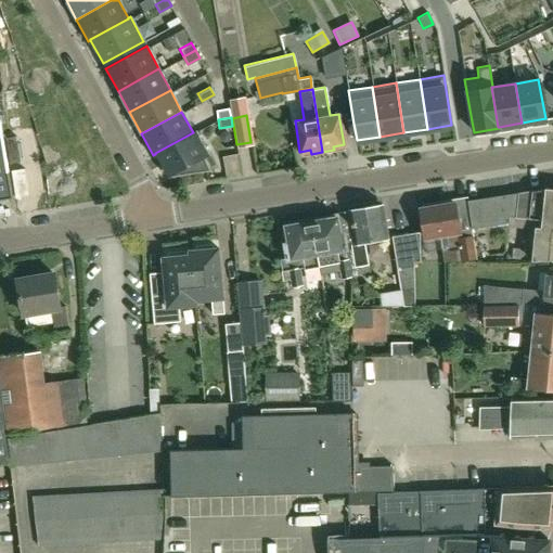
[(0,198),(12,196),(0,128),(0,198)]
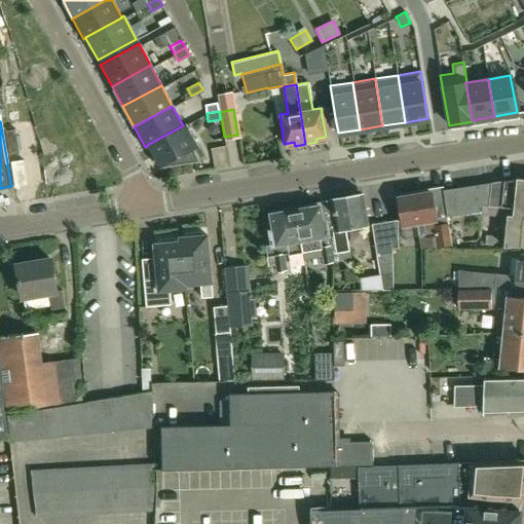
[(190,148),(196,145),(185,124),(183,125),(147,145),(147,146),(157,165),(167,160),(170,164),(196,160),(190,148)]
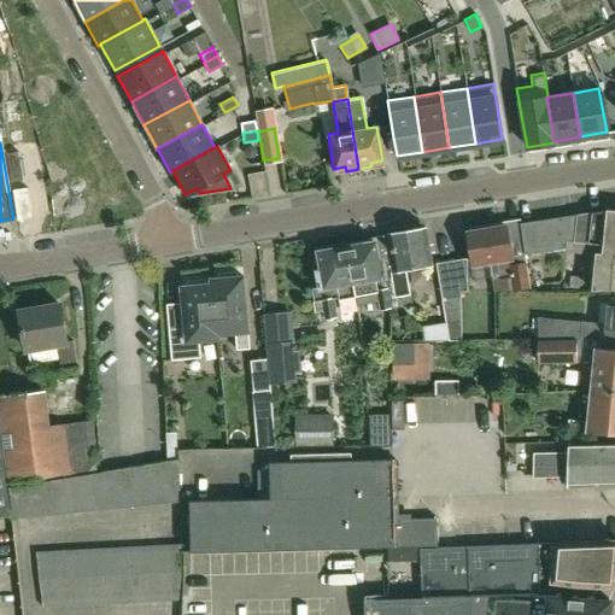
[(595,251),(590,288),(614,287),(614,209),(605,208),(605,209),(575,214),(572,240),(601,244),(601,251),(595,251)]
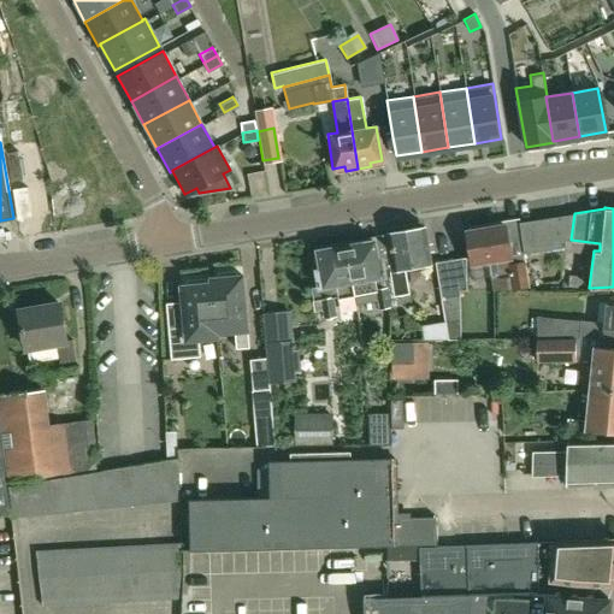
[(518,222),(523,253),(564,247),(567,214),(518,222)]
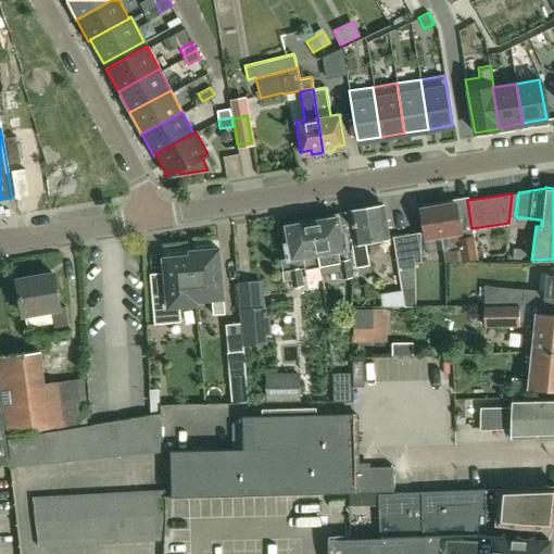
[(441,250),(443,262),(461,262),(476,259),(471,236),(460,238),(458,233),(460,231),(455,202),(420,208),(425,238),(447,235),(449,249),(441,250)]
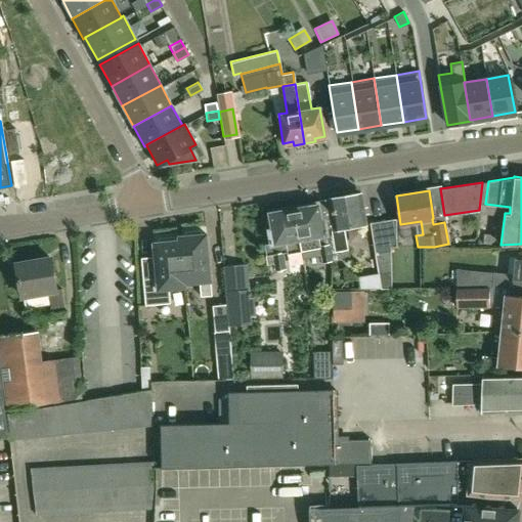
[(330,228),(334,251),(347,249),(344,227),(365,223),(360,192),(328,199),(333,228),(330,228)]
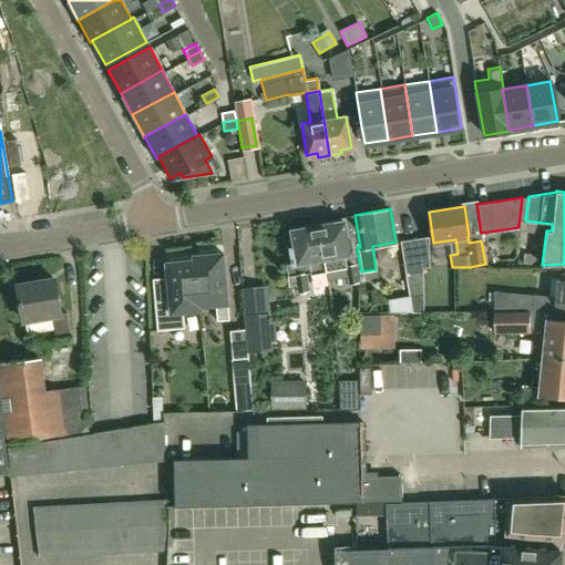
[(346,239),(342,222),(331,224),(330,221),(316,223),(322,258),(320,259),(322,273),(343,268),(346,284),(357,283),(349,238),(346,239)]
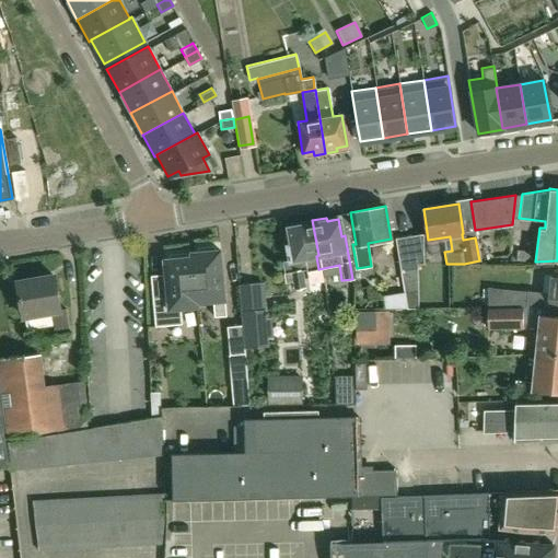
[(318,255),(312,220),(298,222),(298,227),(287,229),(289,245),(286,246),(288,259),(281,262),(285,281),(290,280),(291,289),(302,287),(299,270),(303,269),(303,271),(318,269),(316,256),(318,255)]
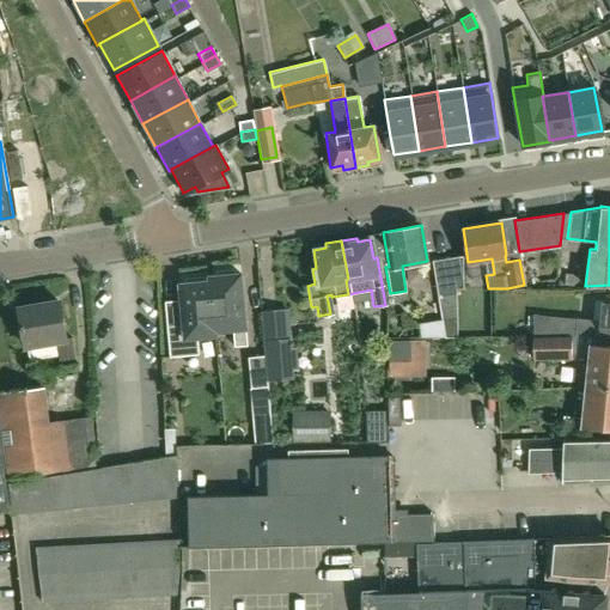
[(462,287),(462,255),(432,260),(444,336),(456,336),(456,288),(462,287)]
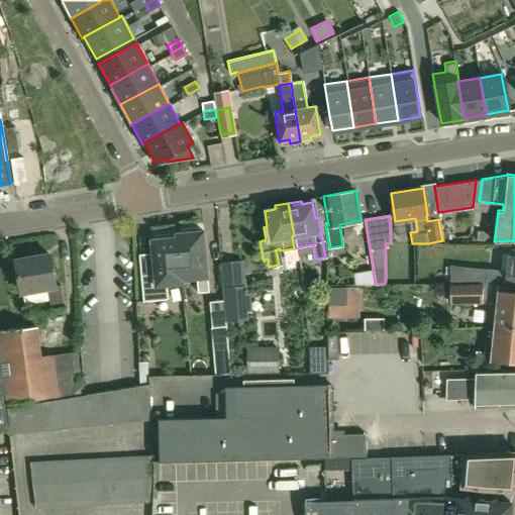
[(202,230),(197,231),(197,226),(182,228),(182,232),(175,233),(176,237),(180,279),(182,279),(196,278),(197,292),(208,291),(202,230)]
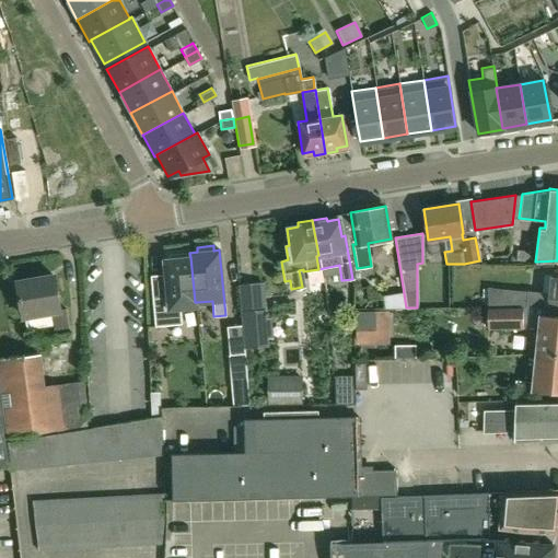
[(151,297),(153,326),(181,324),(179,309),(197,306),(197,302),(195,302),(190,257),(185,257),(184,253),(167,254),(169,258),(163,259),(166,295),(151,297)]
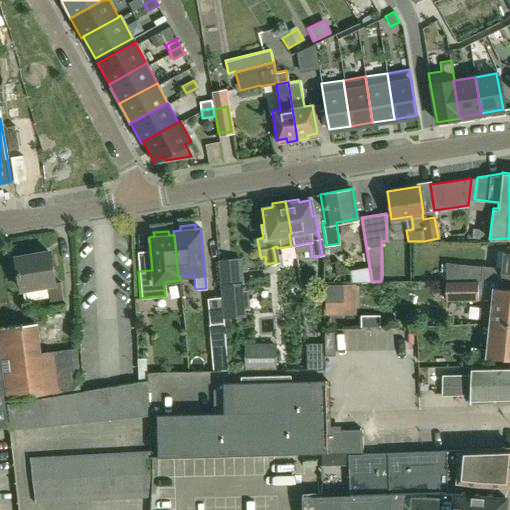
[(509,247),(504,248),(504,268),(482,266),(444,262),(445,281),(476,281),(480,281),(501,281),(500,277),(509,278),(509,247)]
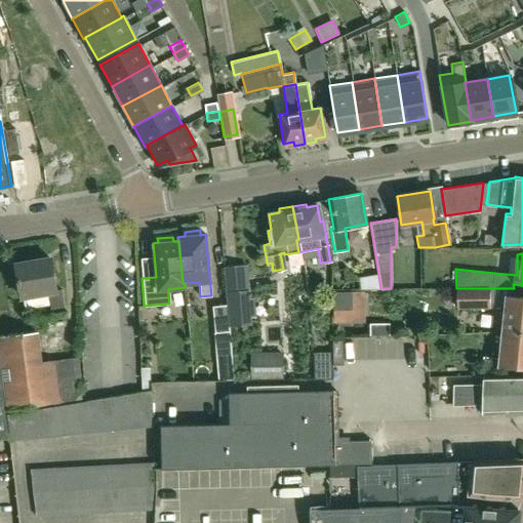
[(45,292),(48,309),(62,307),(58,288),(53,289),(48,258),(13,265),(18,296),(45,292)]
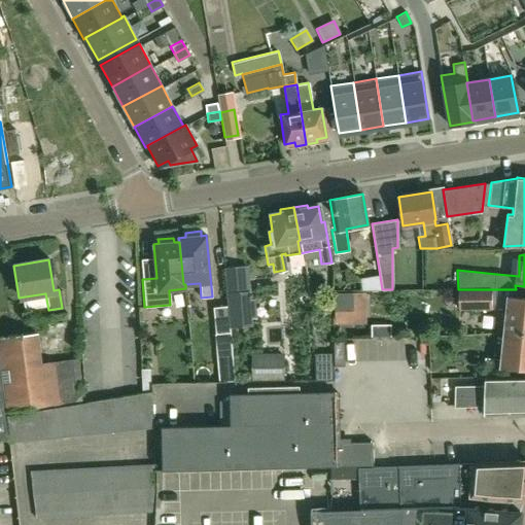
[(237,286),(248,285),(247,269),(236,269),(237,286)]
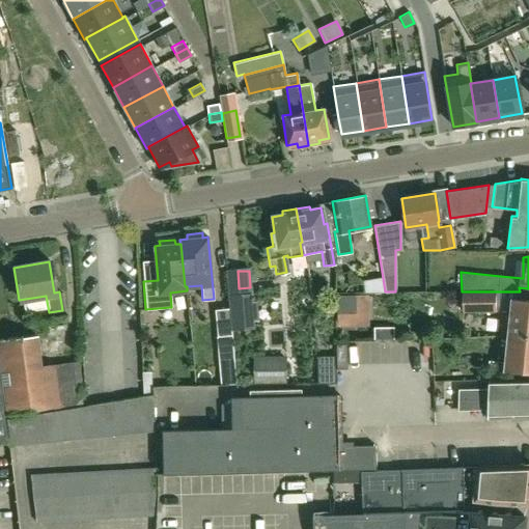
[(528,336),(528,300),(511,299),(494,299),(494,291),(462,291),(462,310),(495,310),(495,309),(508,309),(506,334),(528,336)]
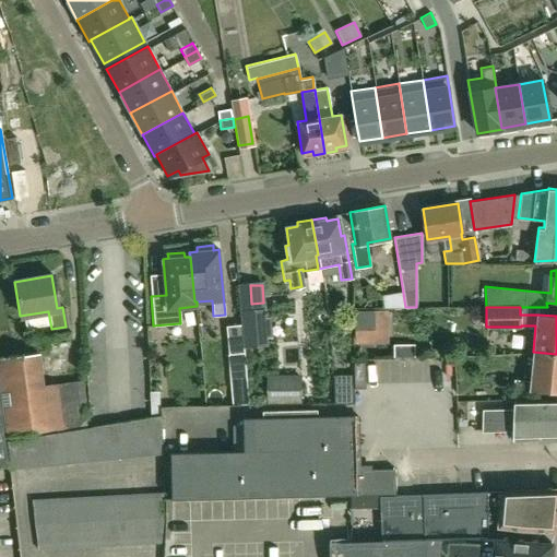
[(267,344),(263,308),(239,310),(240,324),(243,346),(244,346),(267,344)]
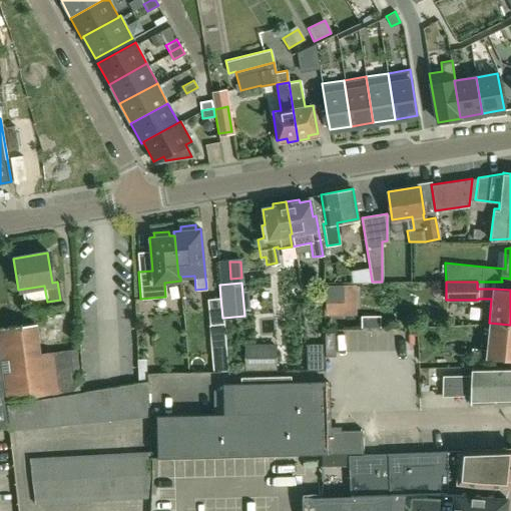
[(342,302),(342,284),(325,284),(325,302),(342,302)]
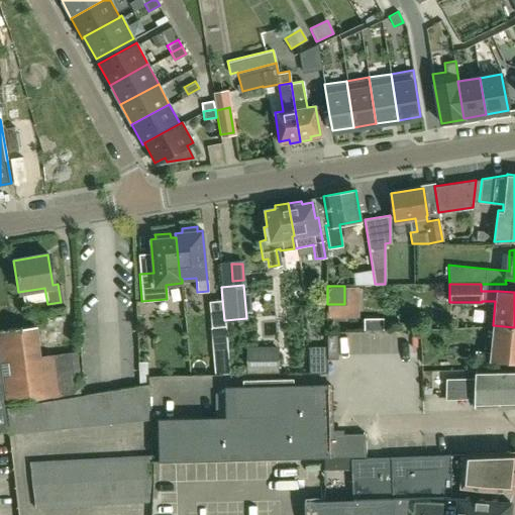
[(222,300),(209,301),(211,327),(225,326),(225,320),(224,320),(222,300)]
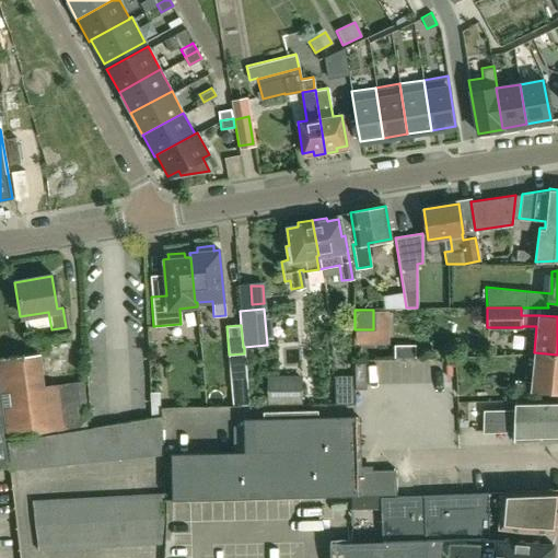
[(557,392),(557,355),(534,352),(531,382),(513,381),(512,395),(530,396),(531,390),(557,392)]
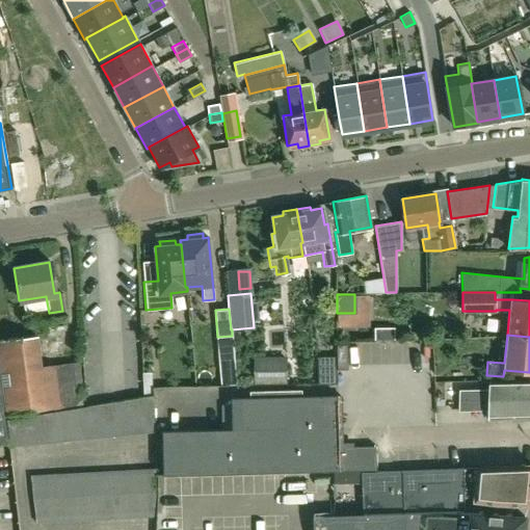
[(232,336),(217,337),(221,385),(236,385),(232,336)]
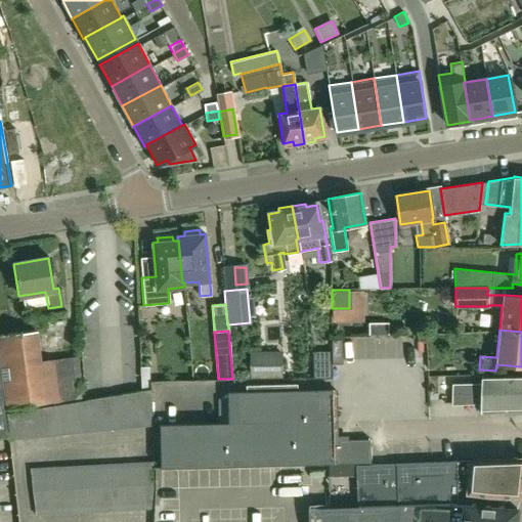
[(79,356),(33,360),(30,332),(0,336),(0,380),(4,410),(4,411),(22,409),(33,407),(44,405),(55,404),(67,402),(78,401),(81,400),(79,356)]
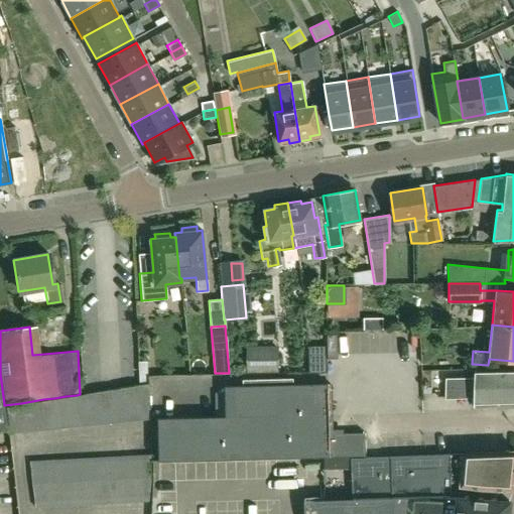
[(256,352),(247,352),(247,370),(277,370),(277,358),(256,358),(256,352)]
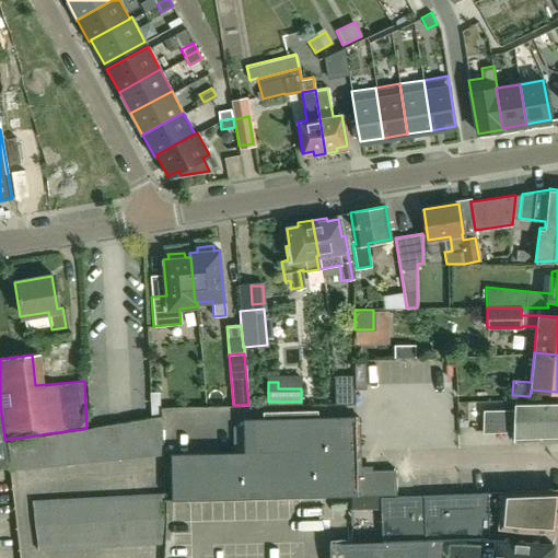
[(557,439),(557,397),(515,399),(514,409),(483,410),(481,433),(513,431),(513,441),(557,439)]
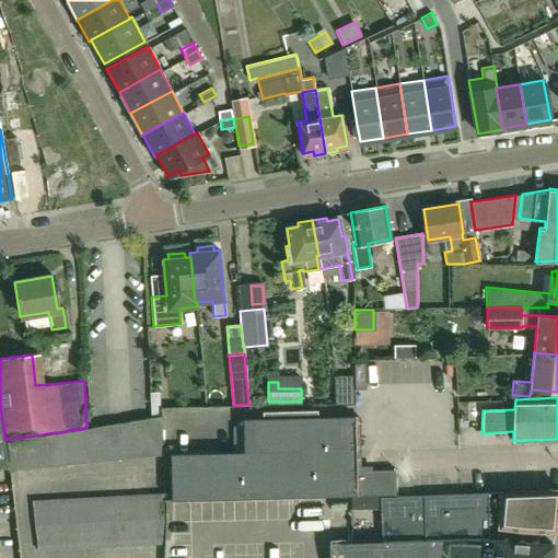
[(162,417),(144,420),(148,455),(162,453),(162,417)]
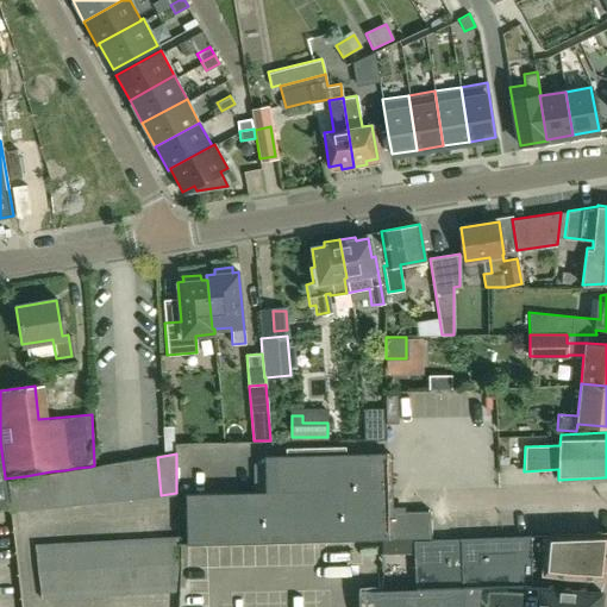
[(381,542),(413,540),(413,539),(431,539),(430,511),(387,513),(385,455),(383,455),(262,460),(264,495),(185,499),(186,550),(381,542)]
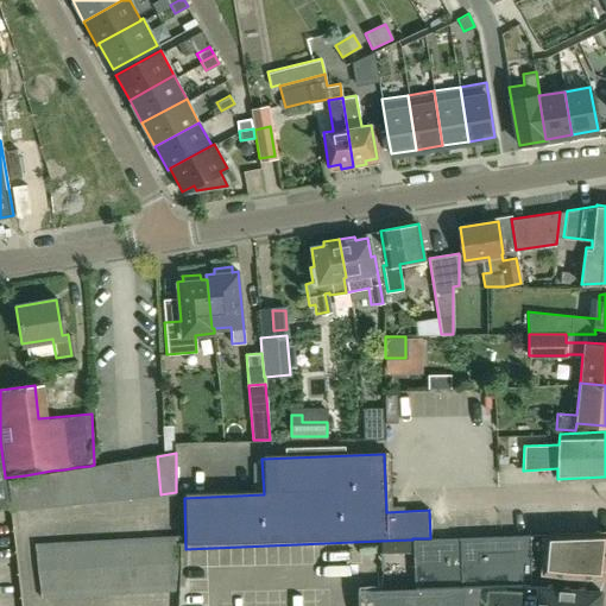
[(161,494),(157,456),(144,458),(147,496),(161,494)]
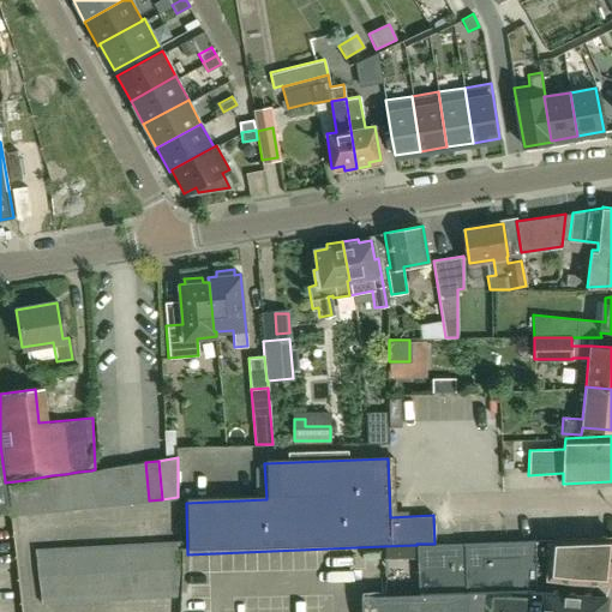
[(149,501),(145,462),(131,465),(136,502),(149,501)]
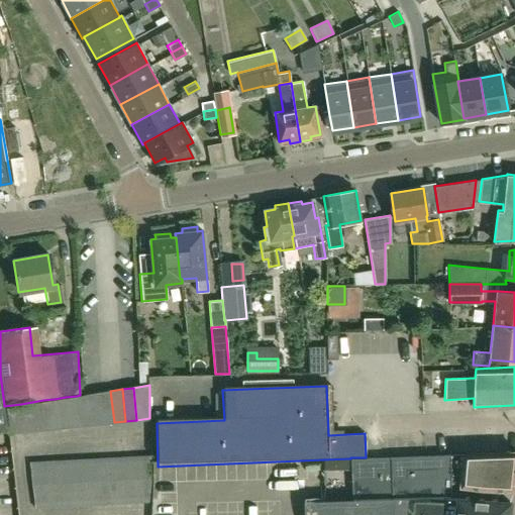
[(114,422),(110,391),(99,392),(103,423),(114,422)]
